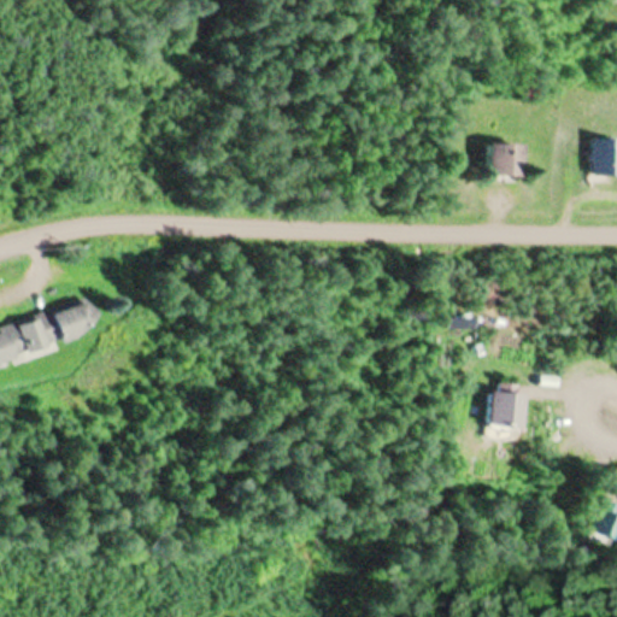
[(613,136),(589,136),(589,174),(613,174),(613,136)]
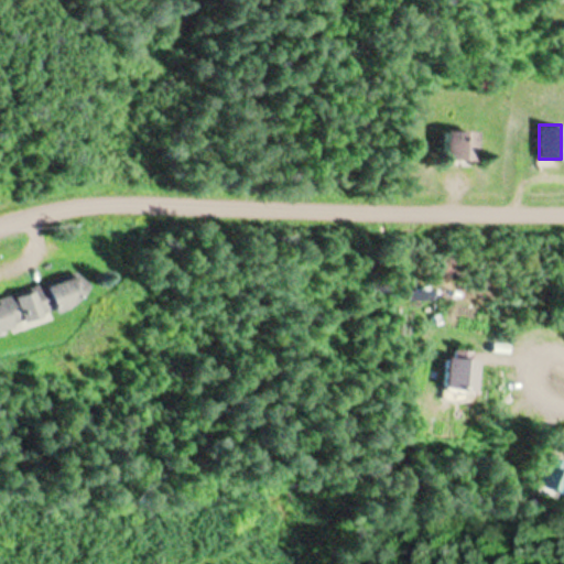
[(472,130),(440,130),(440,160),(472,160),(472,130)]
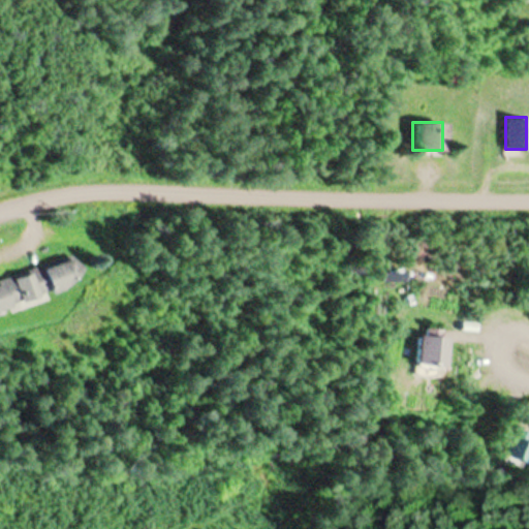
[(0,305),(83,283),(76,258),(0,278),(0,305)]
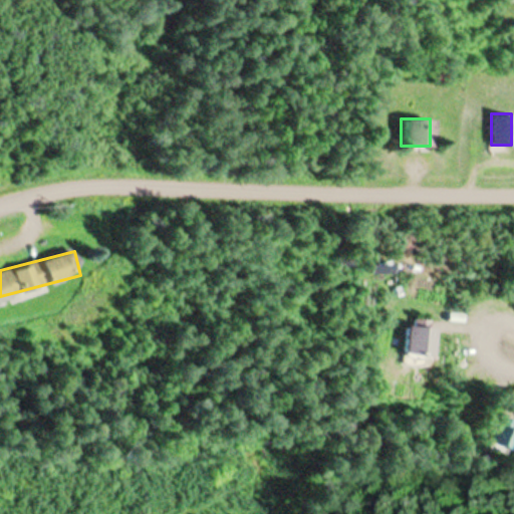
[(400,324),(398,354),(425,356),(428,326),(400,324)]
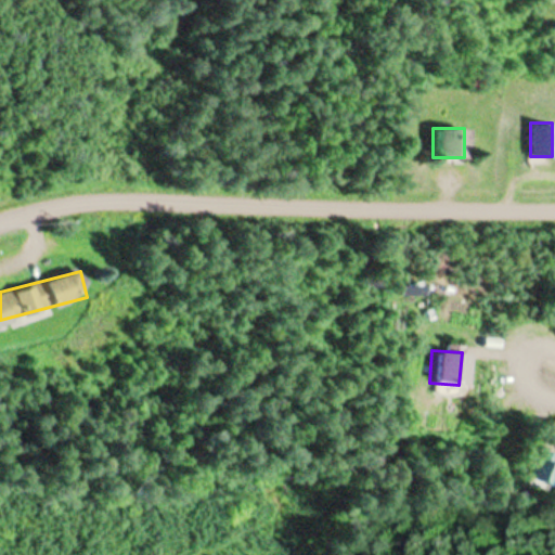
[(545,486),(554,455),(533,449),(525,480),(545,486)]
